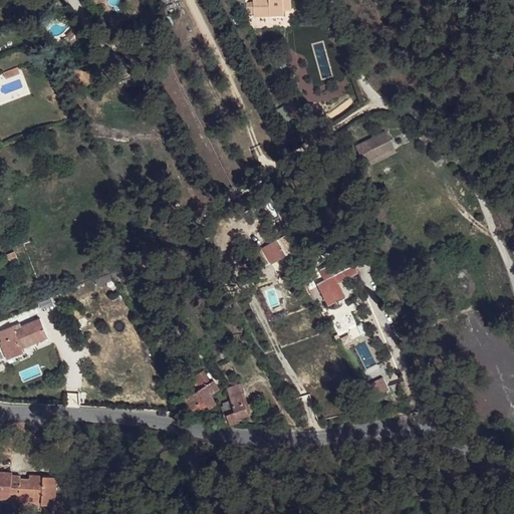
[(253,0),(254,16),(284,14),(284,10),(291,9),(290,0),(253,0)]
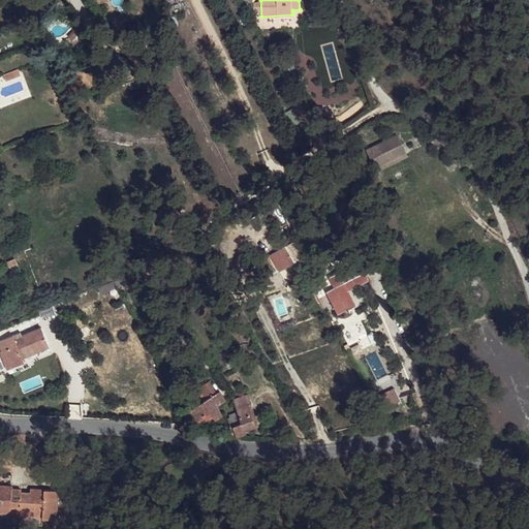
[(19,69),(4,74),(6,82),(21,75),(19,69)]
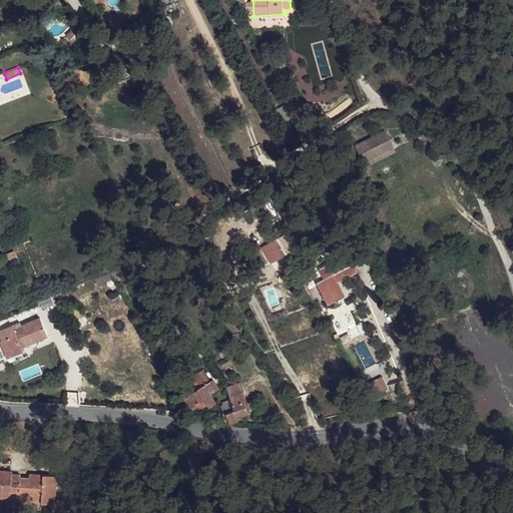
[(356,146),(364,161),(393,147),(386,132),(356,146)]
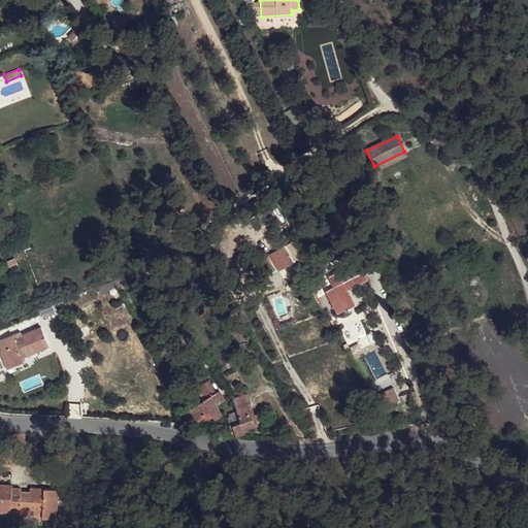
[(374,166),(376,171),(407,157),(404,152),(374,166)]
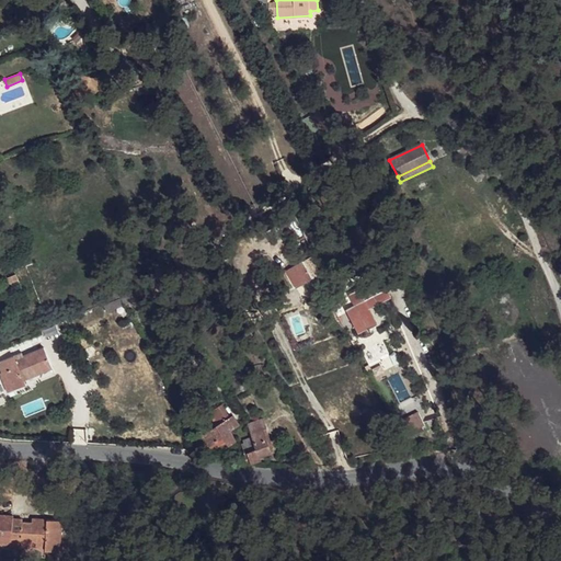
[(307,264),(306,264),(313,278),(320,274),(310,258),(305,261),(307,264)]
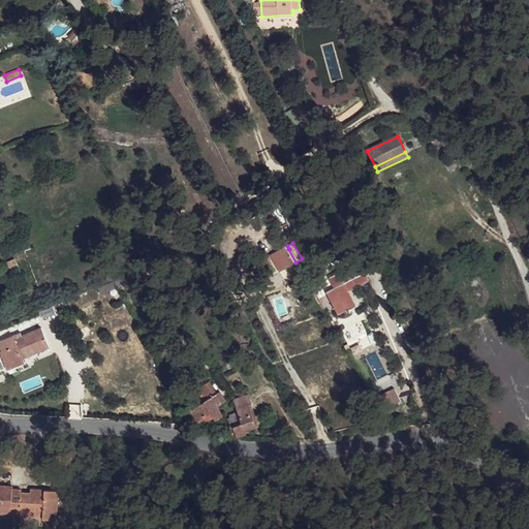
[(283,256),(278,259),(281,266),(287,267),(296,262),(288,249),(286,246),(280,250),(283,256)]
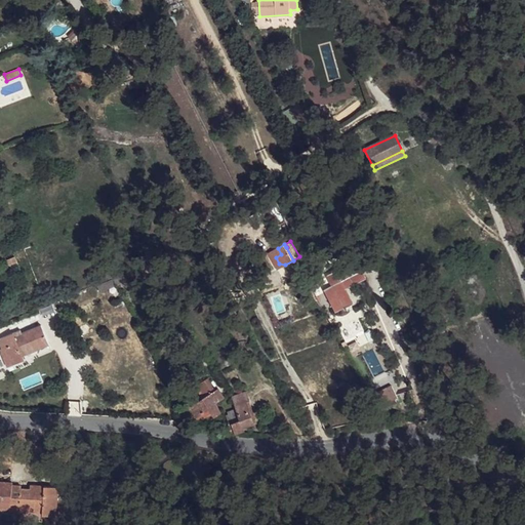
[(14,256),(7,259),(9,265),(17,261),(14,256)]
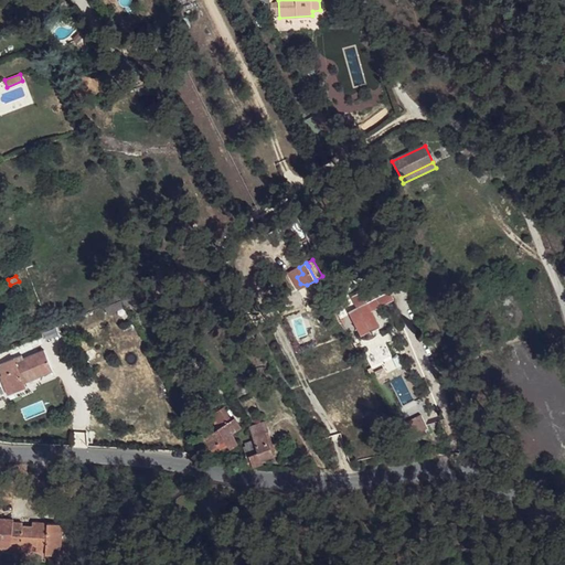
[(339,280),(327,279),(324,290),(337,292),(339,280)]
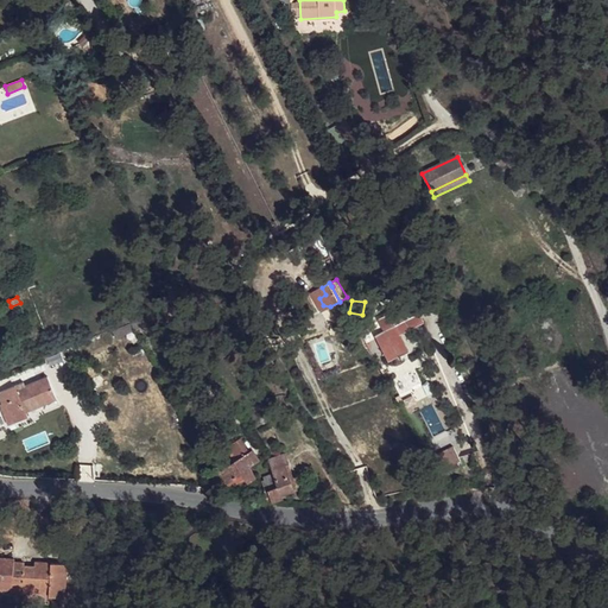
[(183,303),(171,308),(173,315),(187,309),(183,303)]
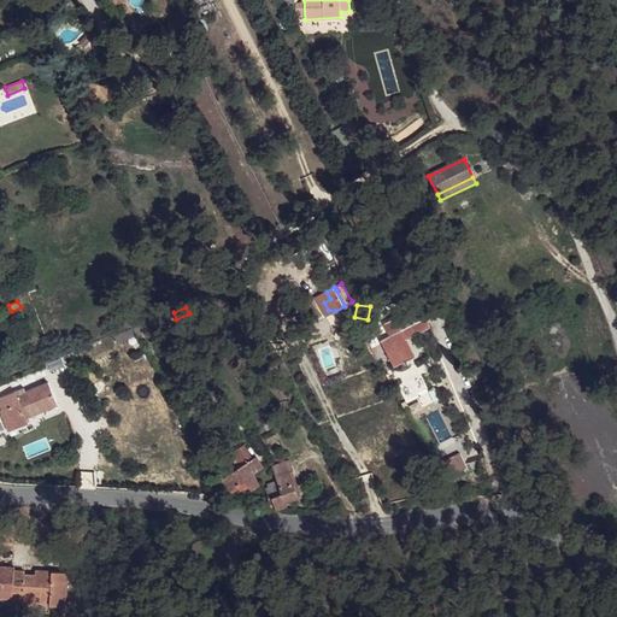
[(406,312),(385,324),(391,335),(381,341),(394,368),(415,356),(406,340),(430,327),(424,317),(412,324),(406,312)]
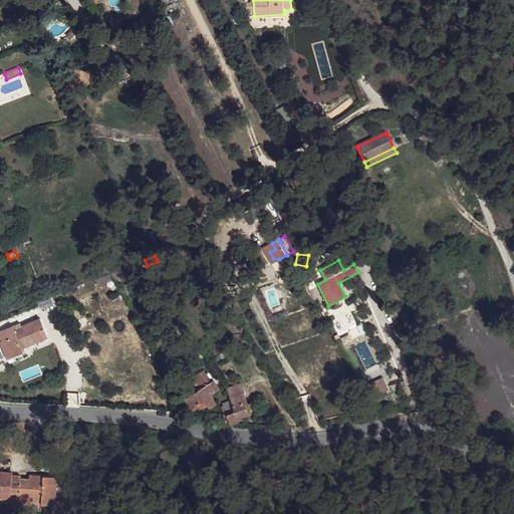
[(144,261),(127,268),(131,274),(147,267),(144,261)]
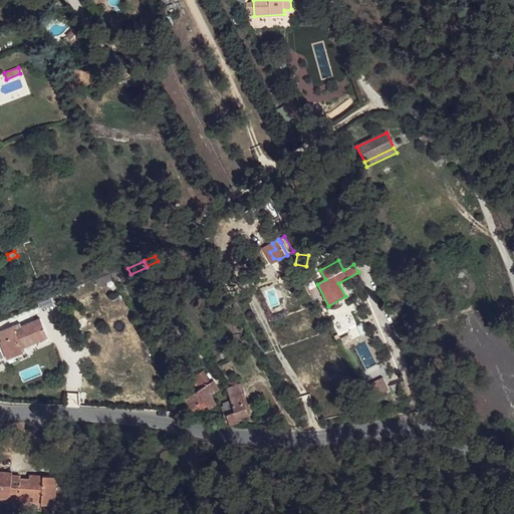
[(125,268),(111,274),(113,279),(127,273),(125,268)]
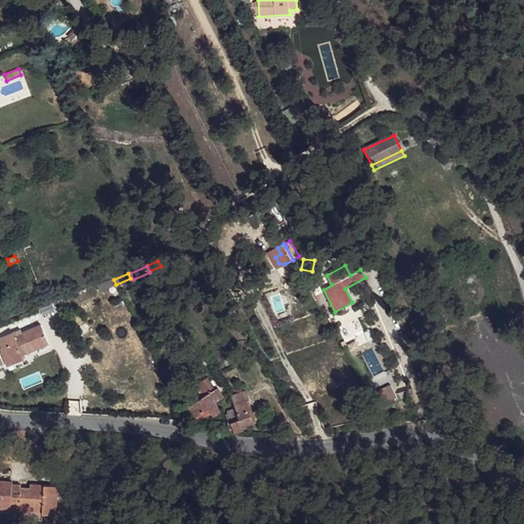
[(114,279),(98,286),(100,291),(116,285),(114,279)]
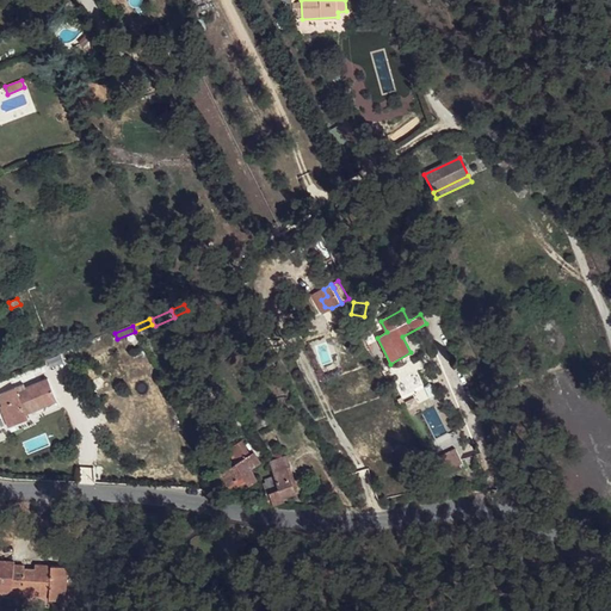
[(20,397),(18,392),(16,388),(0,394),(0,397),(4,406),(7,405),(16,425),(29,419),(26,413),(57,400),(49,378),(25,389),(28,394),(20,397)]
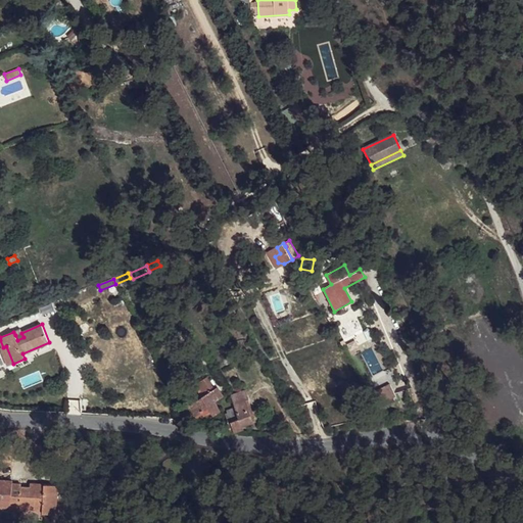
[(187,398),(181,403),(188,417),(194,415),(196,418),(203,414),(204,416),(206,415),(211,412),(215,416),(221,411),(209,393),(215,389),(206,377),(197,383),(200,388),(199,389),(199,390),(199,393),(202,397),(195,401),(192,396),(187,399),(187,398)]
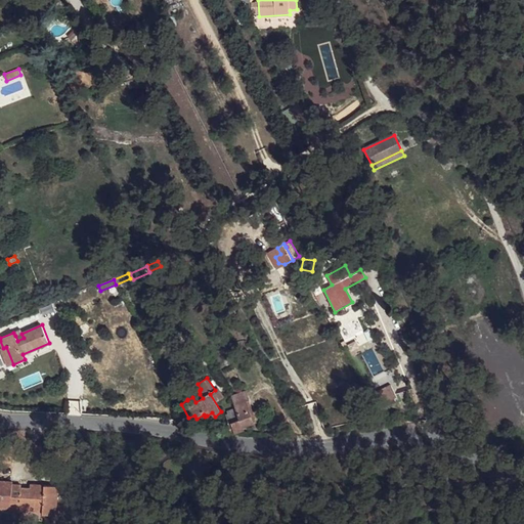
[(229,413),(227,415),(229,423),(227,423),(230,432),(234,430),(235,432),(244,430),(243,427),(254,423),(246,400),(249,400),(245,391),(231,396),(236,408),(228,411),(229,413)]
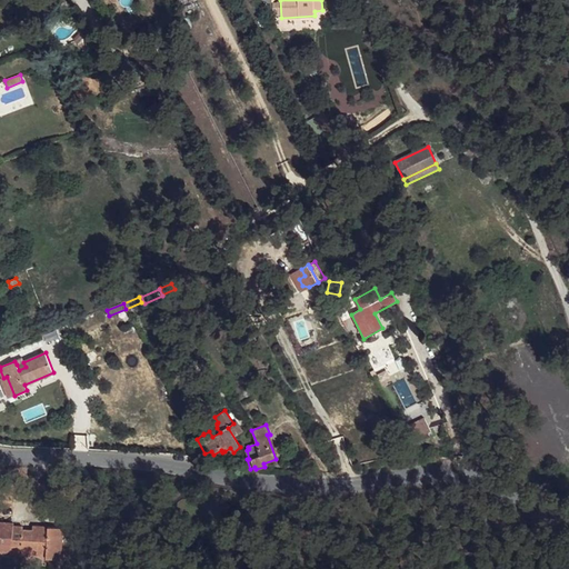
[(270,435),(267,435),(276,459),(278,458),(270,435)]
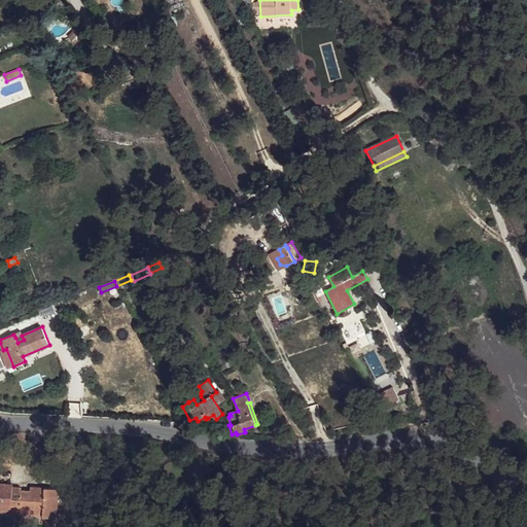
[(0,483),(0,510),(21,512),(21,507),(44,510),(44,513),(43,517),(54,517),(55,508),(57,508),(58,489),(35,487),(35,491),(30,491),(22,490),(22,488),(12,487),(12,485),(0,483)]
